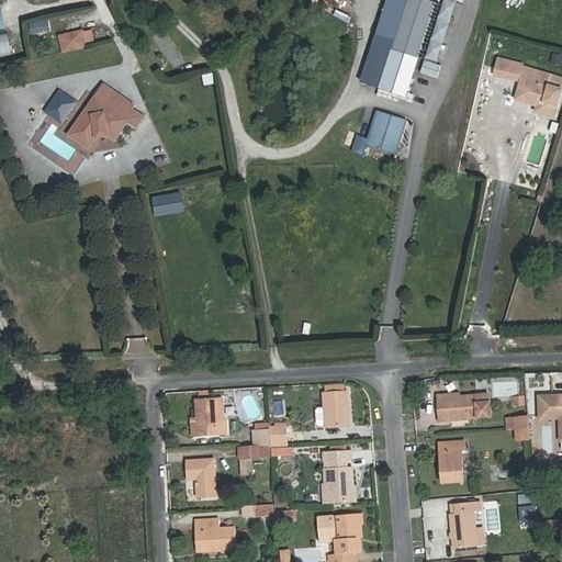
[(51,19),(31,21),(32,32),(52,30),(51,19)]
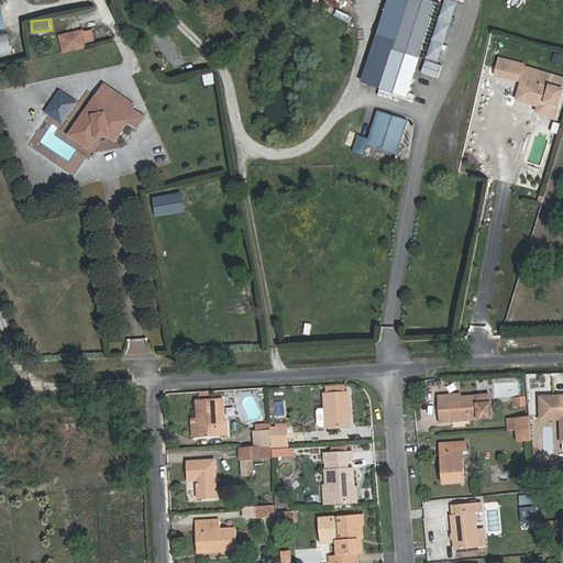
[(0,32),(0,56),(14,53),(9,31),(0,32)]
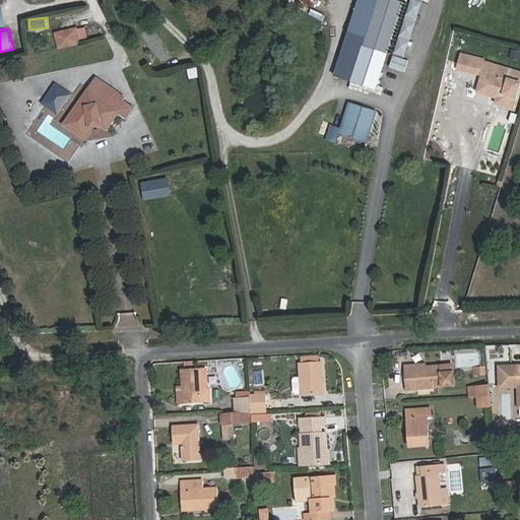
[(79,43),(87,41),(84,28),(76,29),(79,43)]
